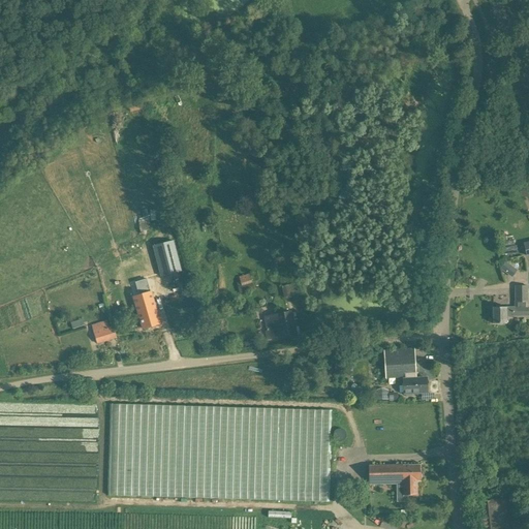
[(153,160),(146,163),(149,173),(156,170),(153,160)]
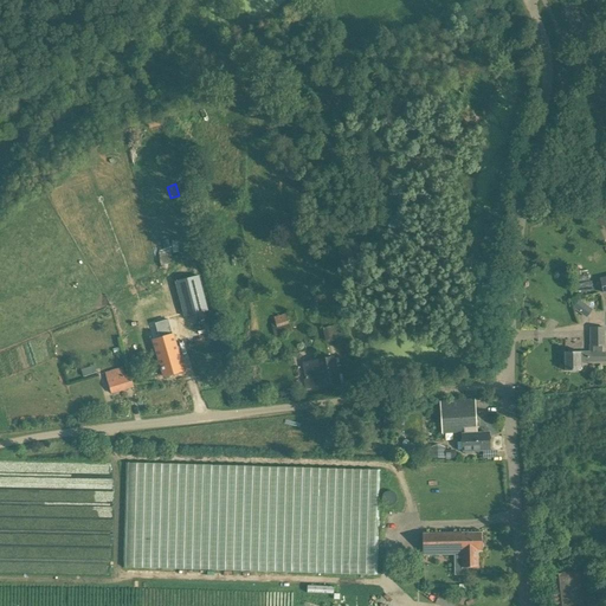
[(200,274),(178,279),(186,314),(210,308),(200,274)]
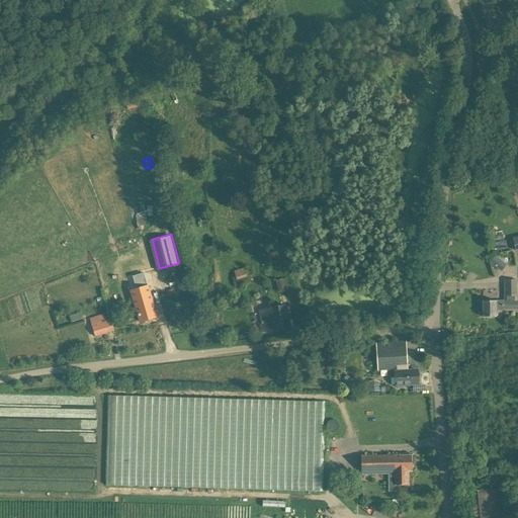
[(507,264),(495,256),(490,263),(502,272),(507,264)]
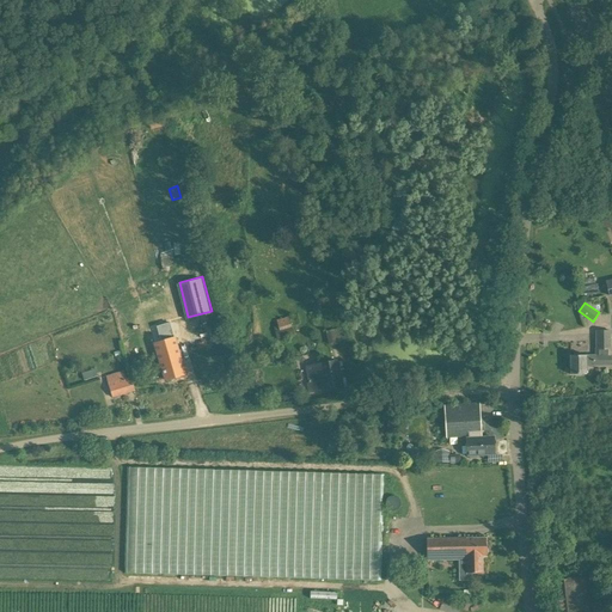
[(276,322),(281,338),(294,336),(288,318),(276,322)]
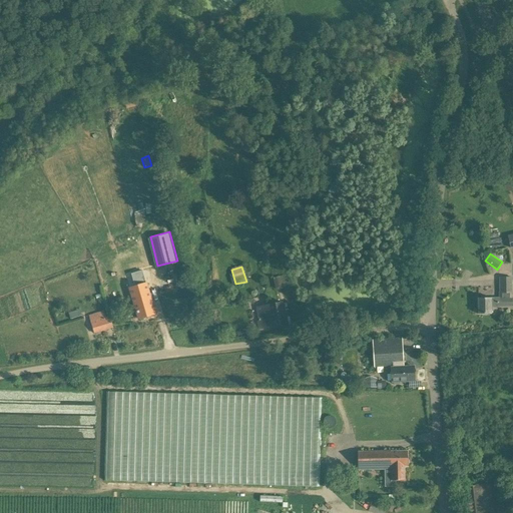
[(135,287),(129,289),(139,319),(155,314),(141,270),(131,273),(135,287)]
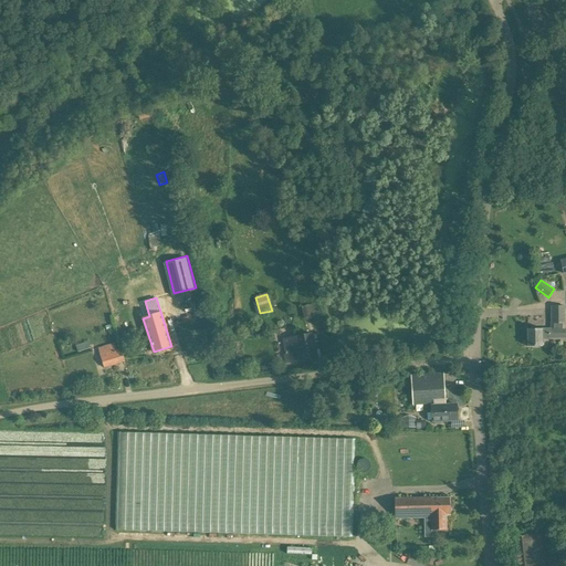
[(302,307),(304,318),(315,315),(313,304),(302,307)]
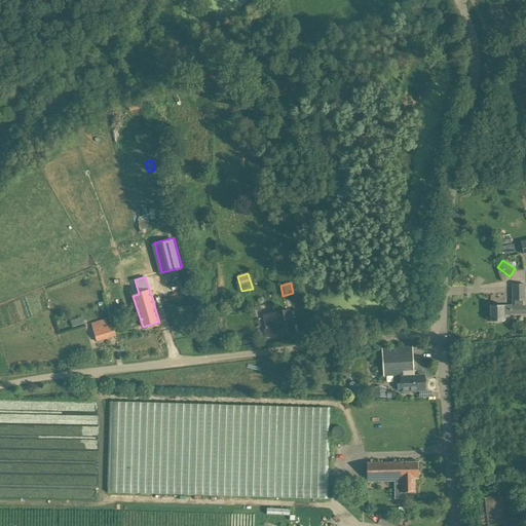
[(514,305),(490,305),(491,322),(504,322),(504,315),(525,314),(525,304),(525,305),(525,286),(513,286),(514,305)]
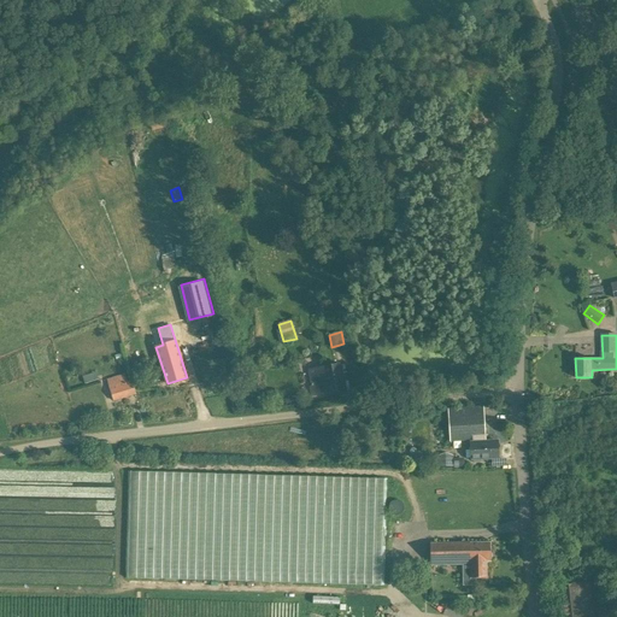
[(312,386),(309,387),(311,395),(319,394),(344,389),(339,365),(316,369),(310,370),(311,382),(312,386)]
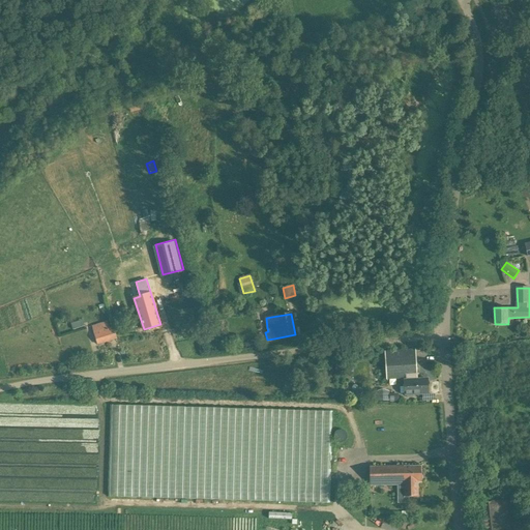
[(72,328),(85,326),(83,320),(71,322),(72,328)]
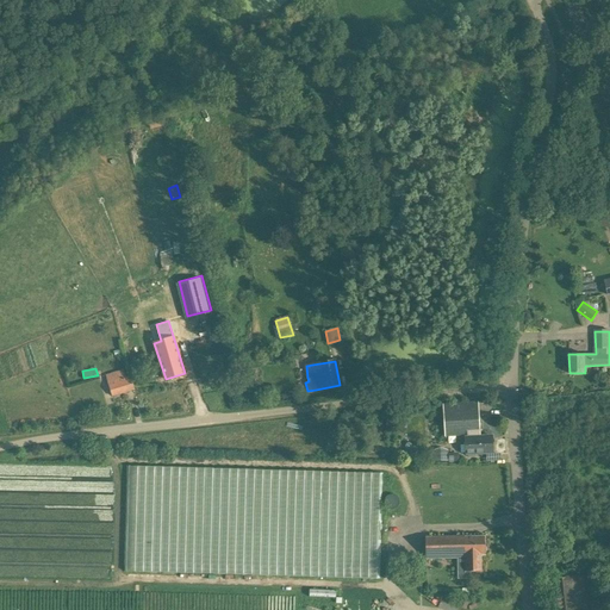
[(123,371),(106,375),(112,396),(135,388),(131,377),(125,378),(123,371)]
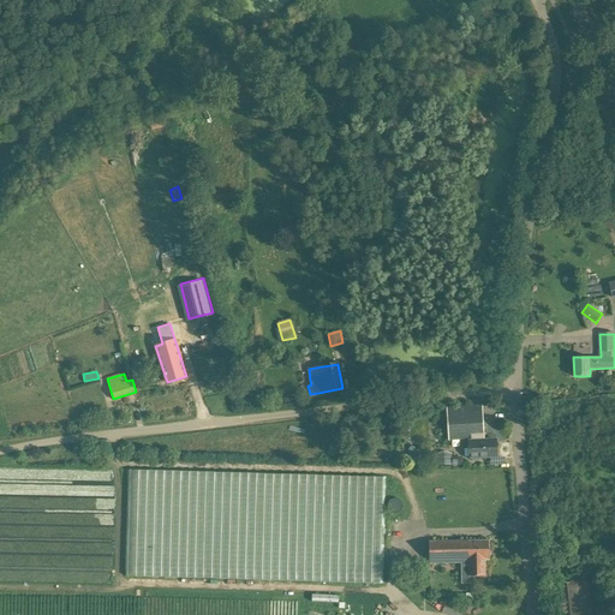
[(256,375),(245,377),(246,389),(258,387),(256,375)]
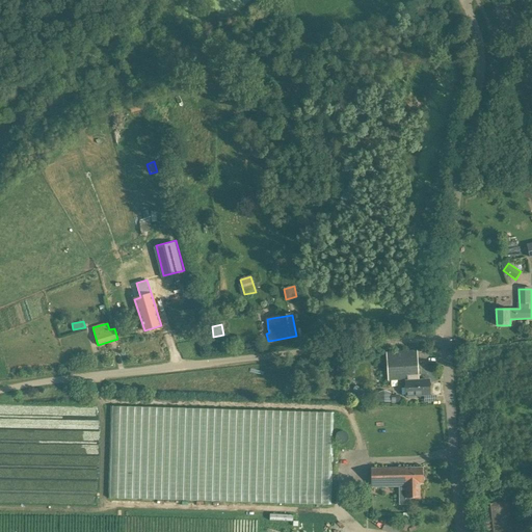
[(387,352),(389,382),(404,381),(405,397),(423,396),(423,394),(430,394),(430,381),(423,381),(422,379),(419,380),(418,350),(387,352)]
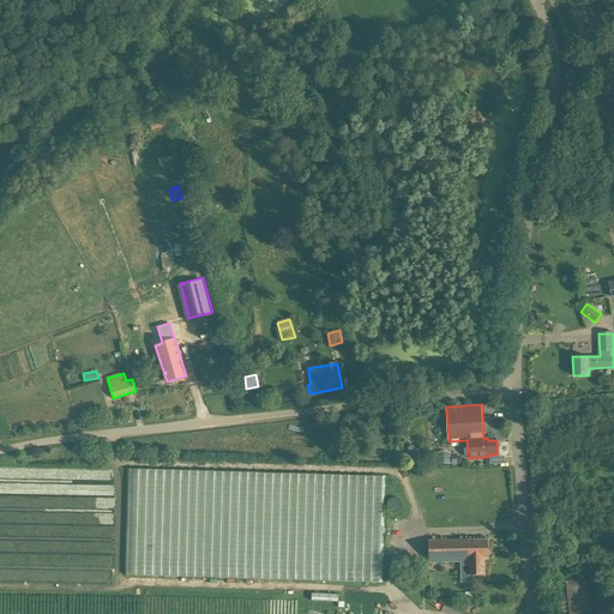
[(437,451),(437,464),(451,464),(451,451),(437,451)]
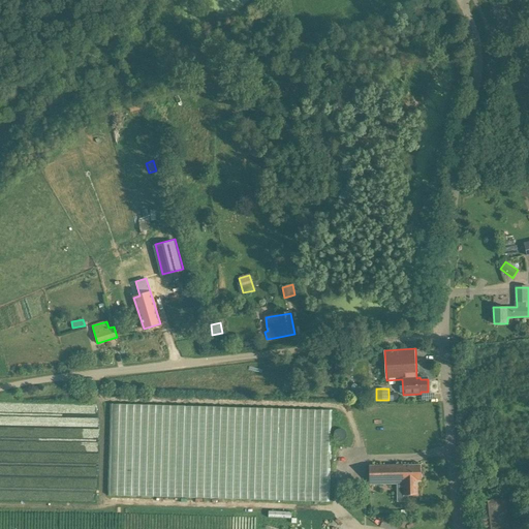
[(330,411),(113,404),(110,495),(327,502),(330,411)]
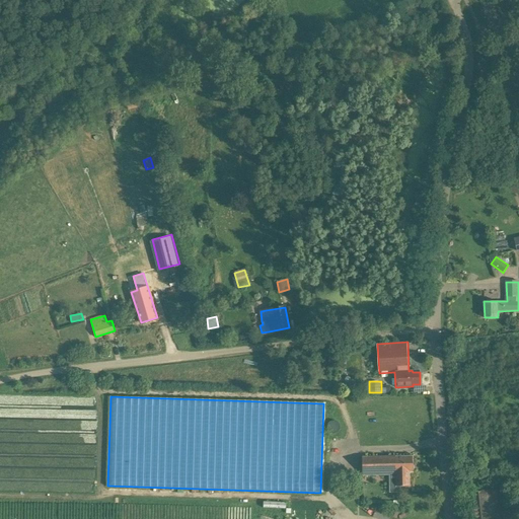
[(413,456),(363,457),(363,475),(397,474),(396,486),(409,486),(409,470),(413,470),(413,456)]
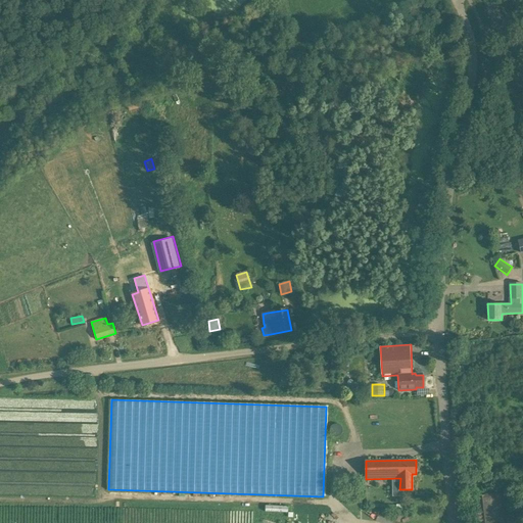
[(509,522),(506,492),(475,495),(478,522),(509,522)]
